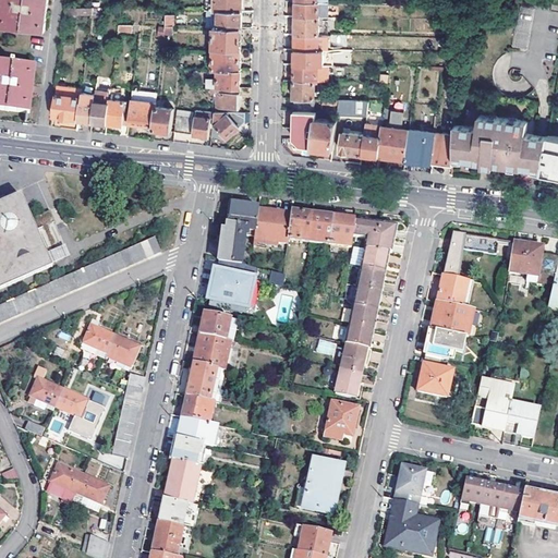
[(47,0),(0,0),(0,2),(0,25),(44,31),(47,0)]
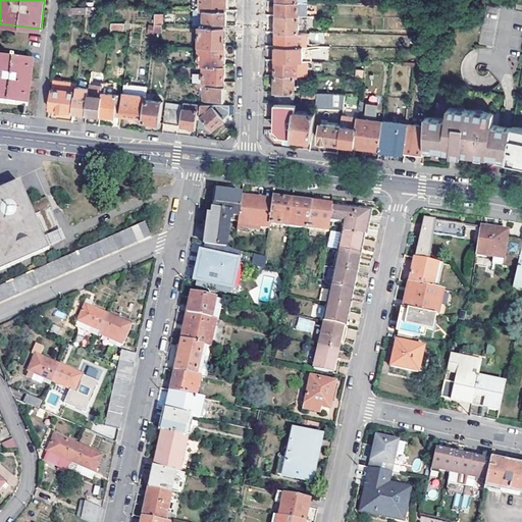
[(196,9),(206,9),(226,9),(226,0),(201,0),(196,0),(196,9)]
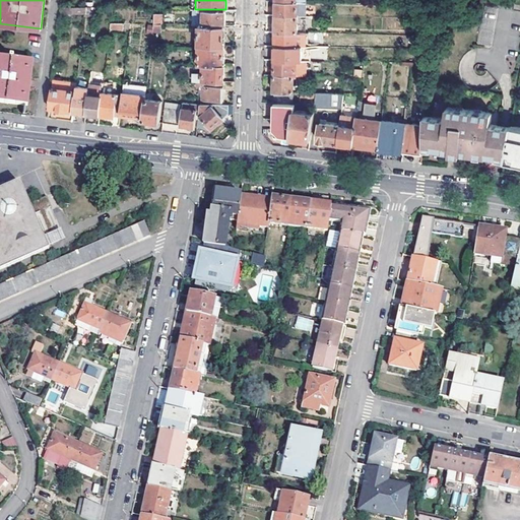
[(519,42),(519,4),(483,0),(477,48),(474,71),(503,74),(515,76),(519,42)]
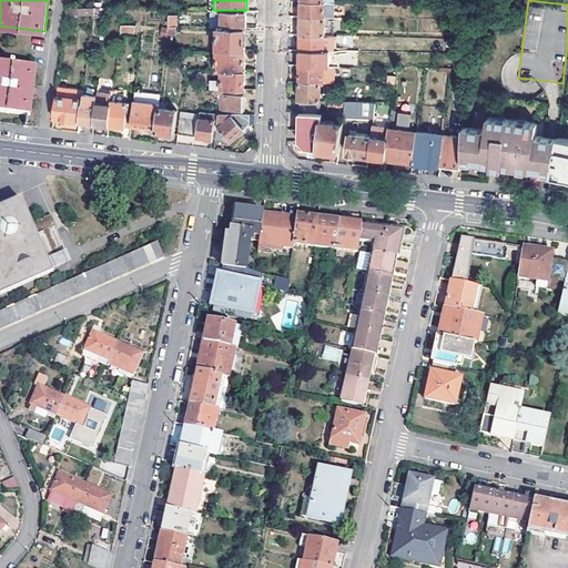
[(302,1),(302,17),(325,17),(325,2),(323,1),(302,1)]
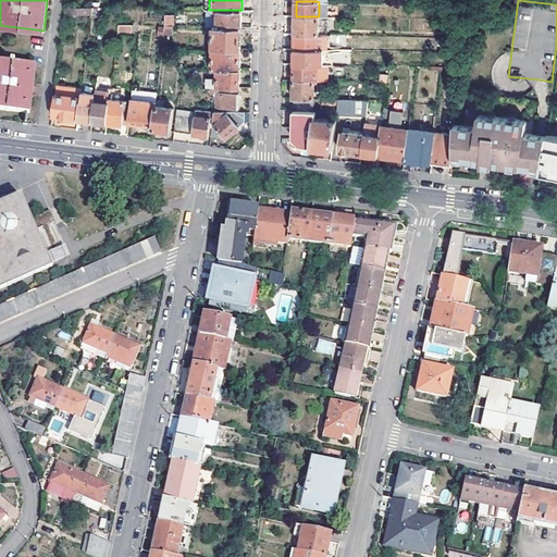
[(90,14),(90,16),(99,16),(100,7),(91,7),(90,14)]
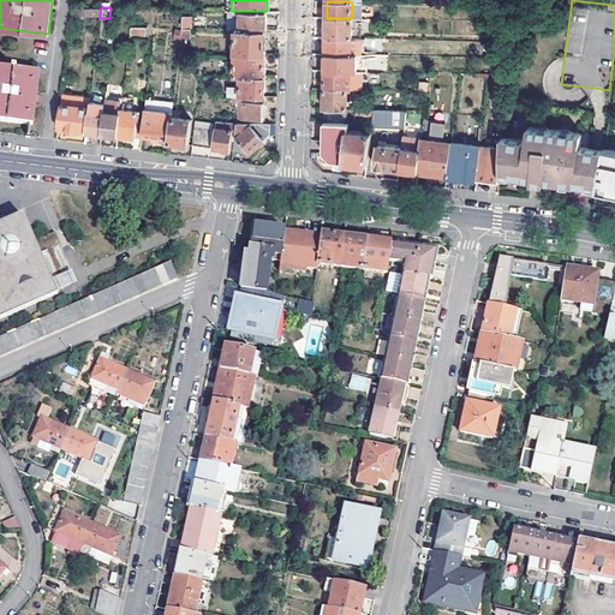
[(243,11),(243,29),(267,30),(267,11),(243,11)]
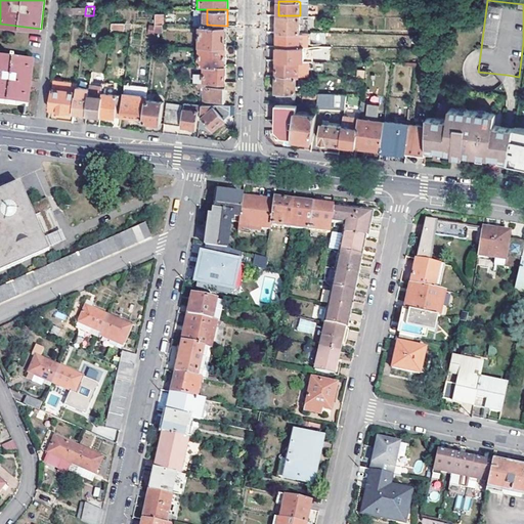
[(300,15),(278,15),(277,32),(299,32),(300,27),(307,28),(307,15),(300,15)]
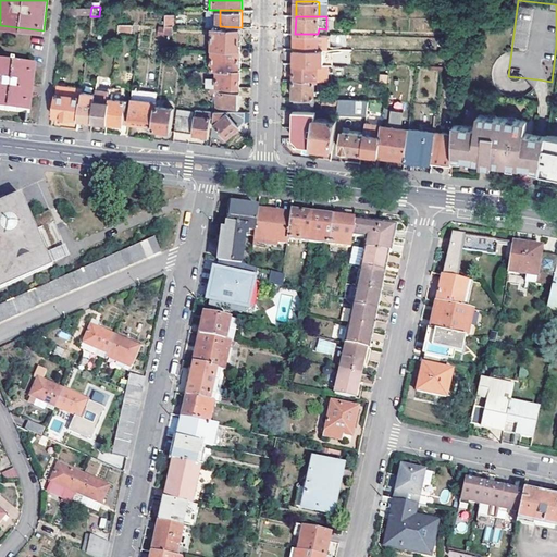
[(453,20),(444,20),(444,38),(447,38),(447,28),(453,29),(453,20)]
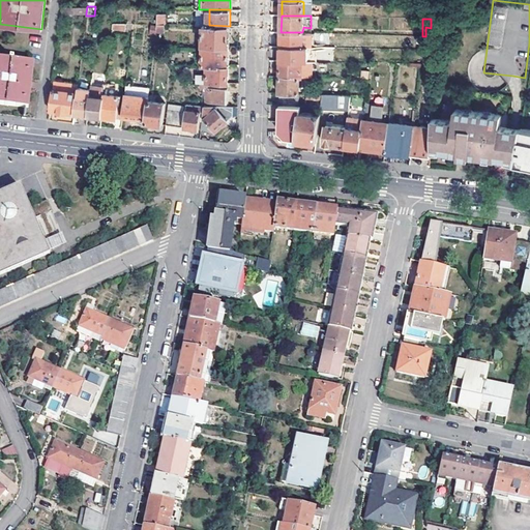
[(204,25),(203,45),(229,46),(230,26),(209,25),(204,25)]
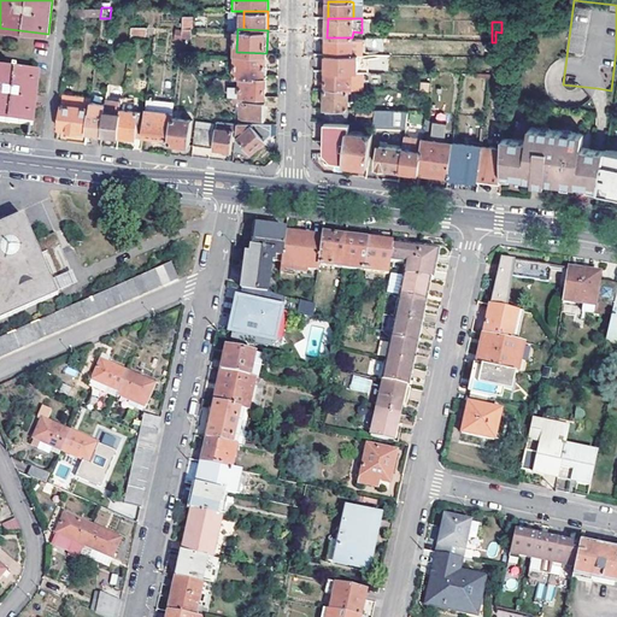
[(352,37),(327,37),(327,54),(352,54),(352,37)]
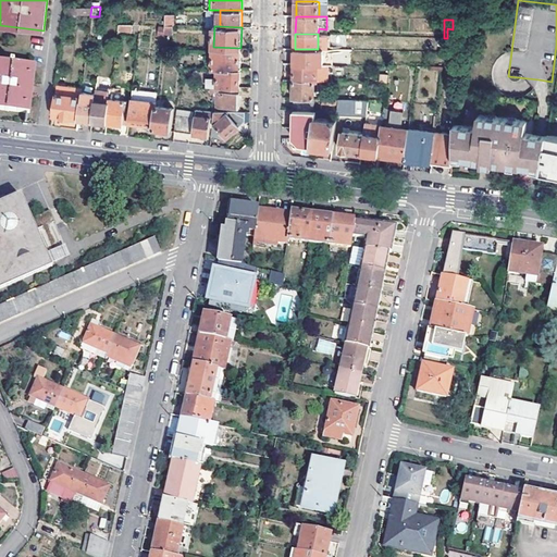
[(240,48),(213,47),(213,67),(219,67),(240,69),(240,48)]
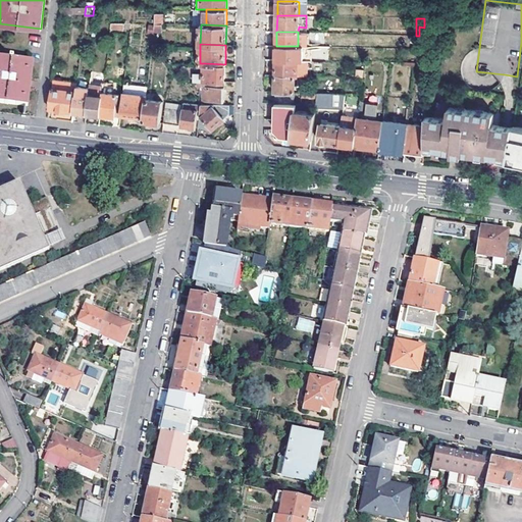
[(298,46),(276,46),(276,48),(275,60),(298,60),(302,60),(303,46),(298,46)]
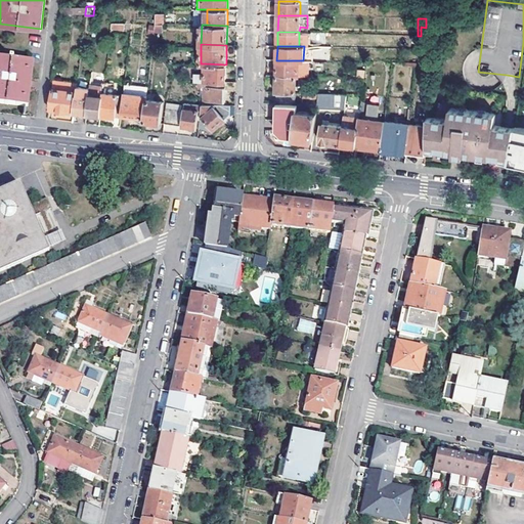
[(310,59),(330,59),(330,48),(310,48),(310,59)]
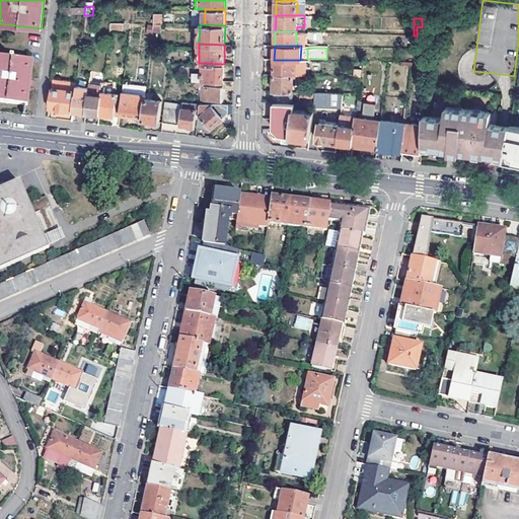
[(501,77),(502,74),(473,71),(476,48),(472,49),(469,50),(466,51),(464,53),(461,55),(459,57),(458,60),(456,63),(455,66),(455,70),(455,73),(455,76),(456,79),(458,82),(459,85),(461,87),(464,89),(466,91),(469,92),(473,94),(476,94),(479,94),(483,94),(486,93),(489,92),(492,90),(494,88),(497,86),(499,83),(500,80),(501,77)]
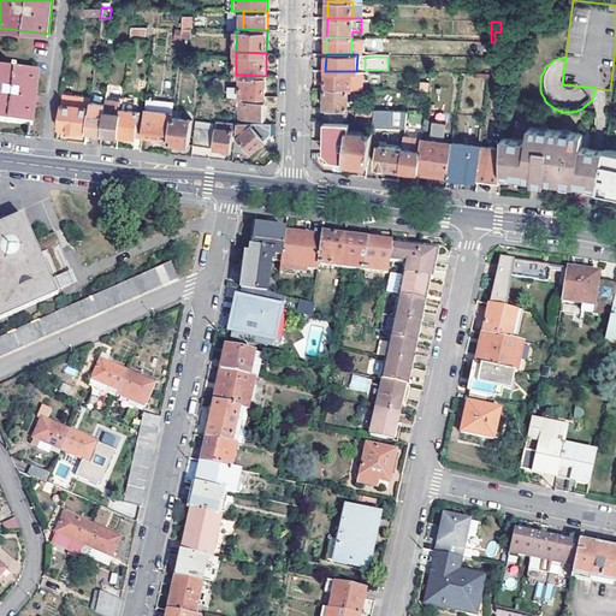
[(39,72),(0,67),(0,120),(31,124),(35,98),(39,72)]
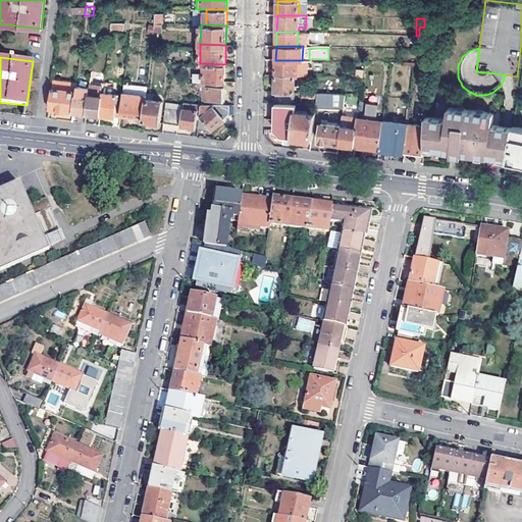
[(298,60),(275,60),(275,74),(295,75),(297,75),(298,60)]
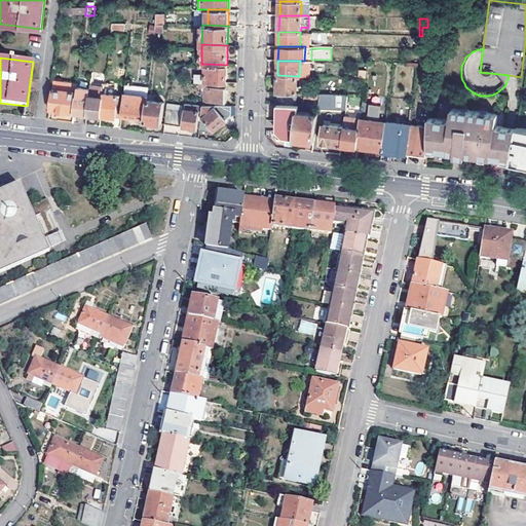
[(227,65),(207,64),(205,72),(196,72),(196,79),(199,80),(227,81),(227,65)]
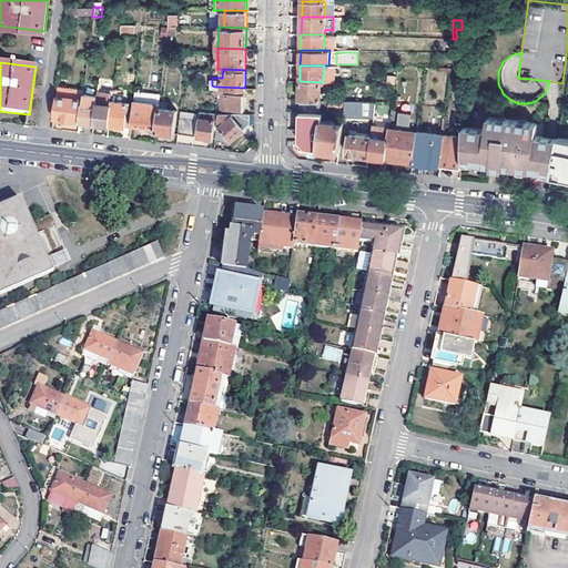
[(320,112),(321,82),(300,81),(298,112),(320,112)]
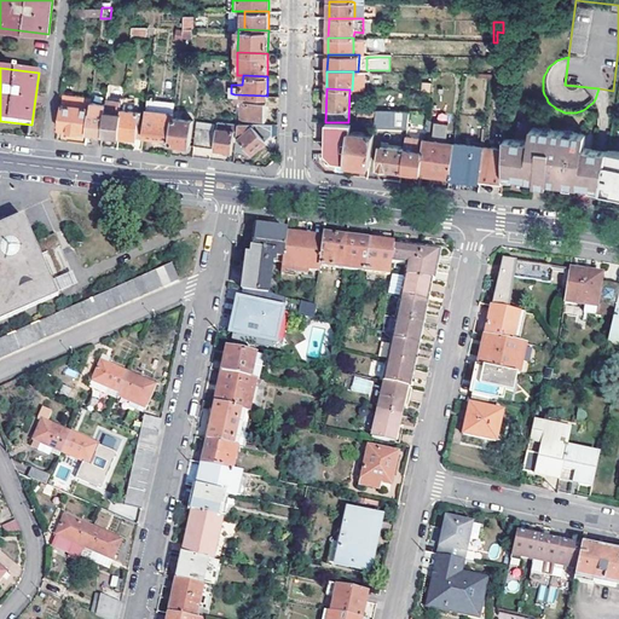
[(267,96),(235,94),(233,99),(242,100),(242,103),(241,103),(239,115),(241,116),(266,119),(267,96)]
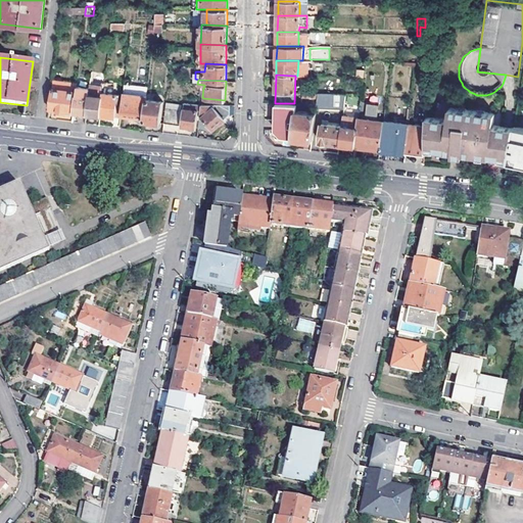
[(52,82),(52,88),(77,92),(77,86),(52,82)]
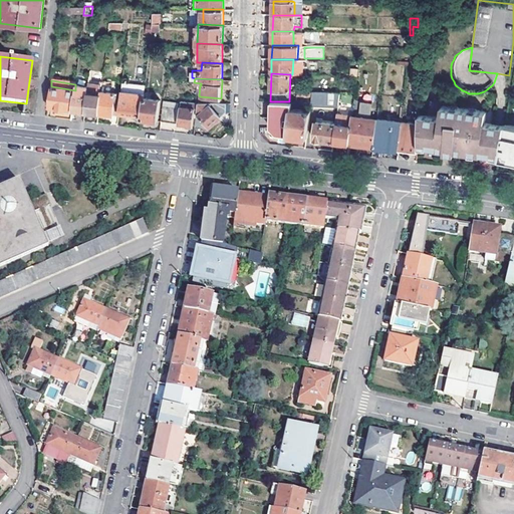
[(122,83),(121,90),(144,93),(145,86),(122,83)]
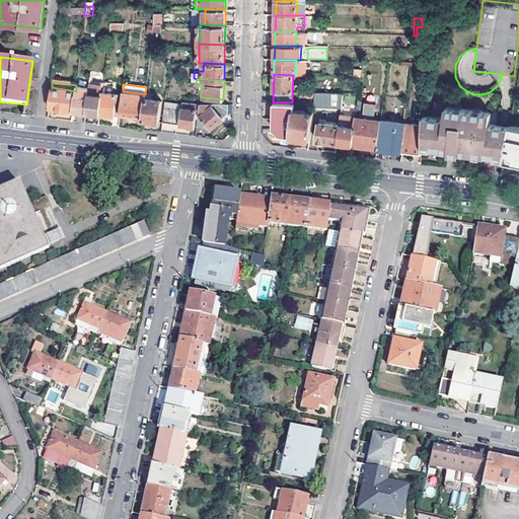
[(86,112),(88,90),(88,87),(76,85),(76,91),(73,110),(80,112),(86,112)]
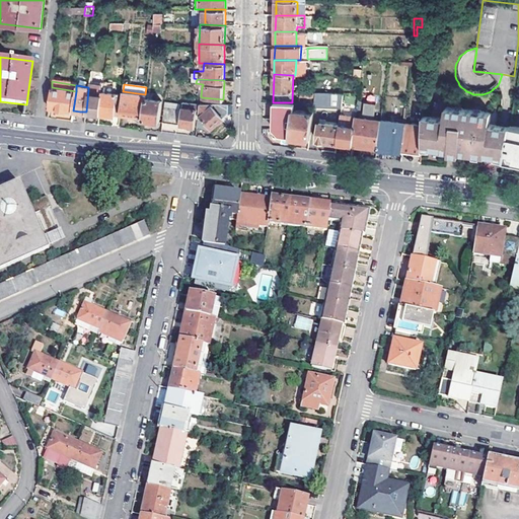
[(76,91),(52,87),(49,107),(62,108),(73,110),(76,91)]
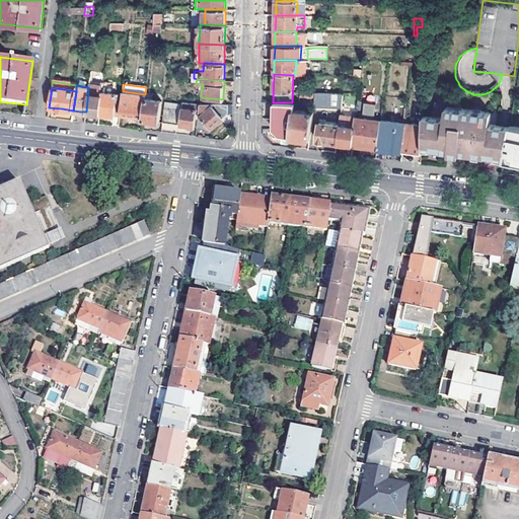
[(102,89),(102,92),(99,114),(112,116),(120,117),(120,114),(121,102),(117,102),(119,90),(102,89)]
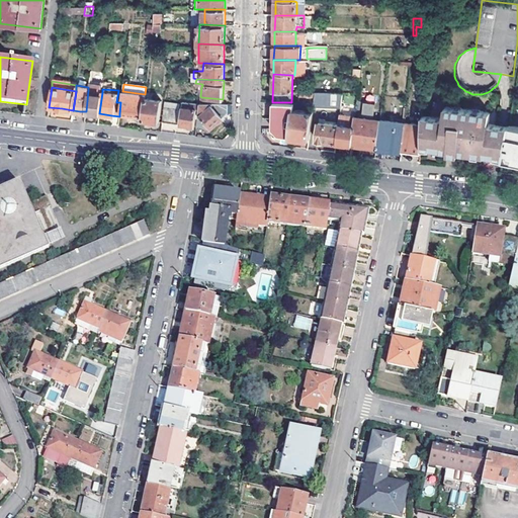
[(102,92),(88,90),(86,111),(93,112),(99,113),(102,92)]
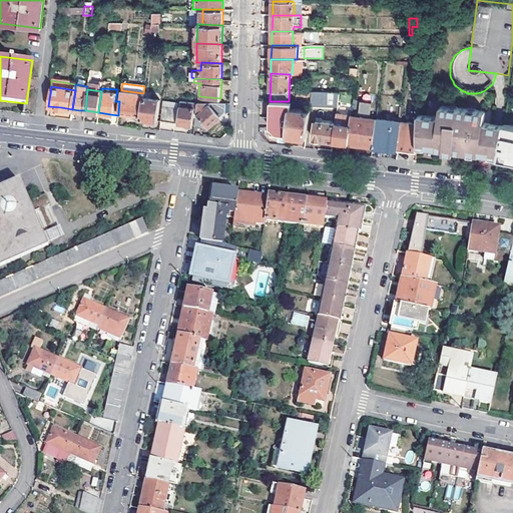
[(143,93),(121,90),(119,101),(118,112),(130,113),(141,115),(143,97),(143,93)]
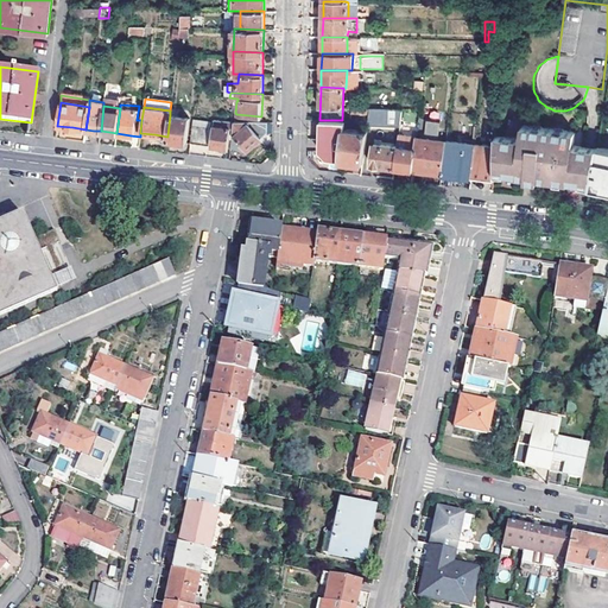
[(368,114),(367,122),(399,124),(401,108),(369,107),(368,114)]
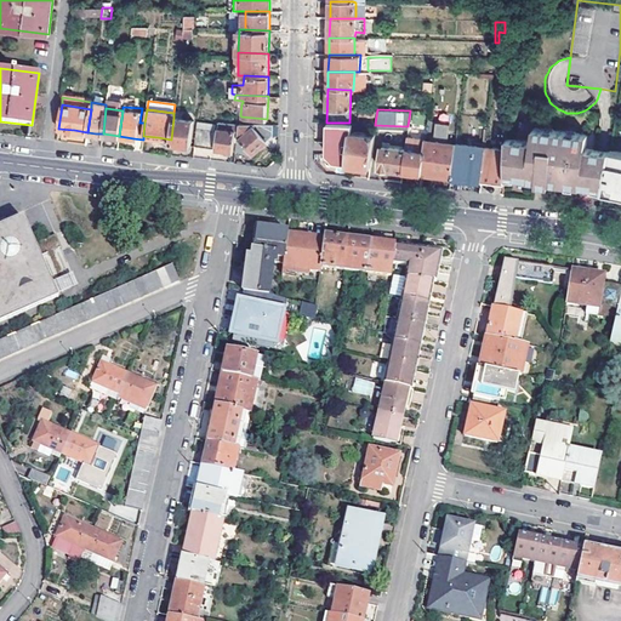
[(218,118),(198,117),(197,125),(217,127),(218,118)]
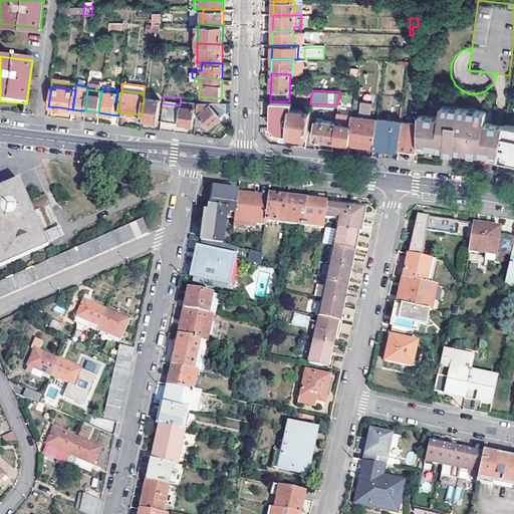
[(160,99),(144,97),(142,115),(142,117),(149,118),(158,119),(160,99)]
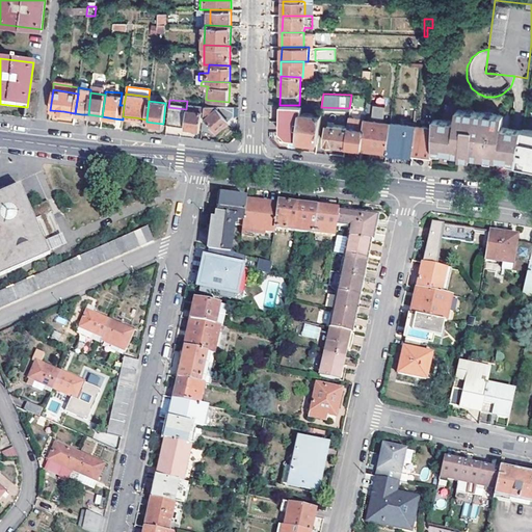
[(202,129),(205,103),(187,101),(186,109),(168,107),(166,124),(191,128),(191,133),(197,133),(198,129),(202,129)]
